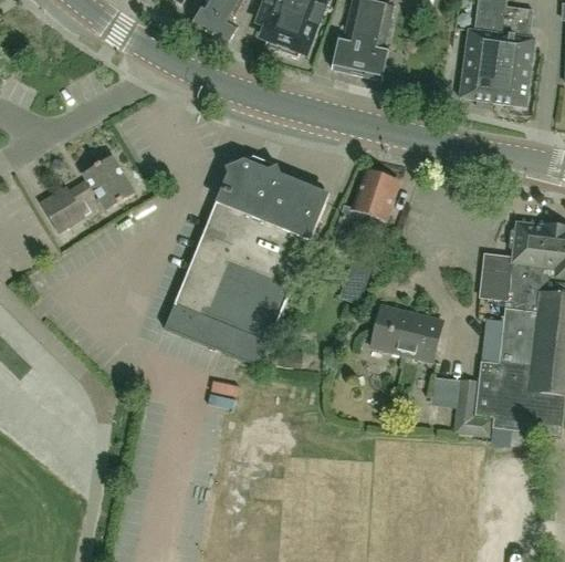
[(206,0),(191,23),(226,43),(237,24),(230,20),(241,0),(206,0)]
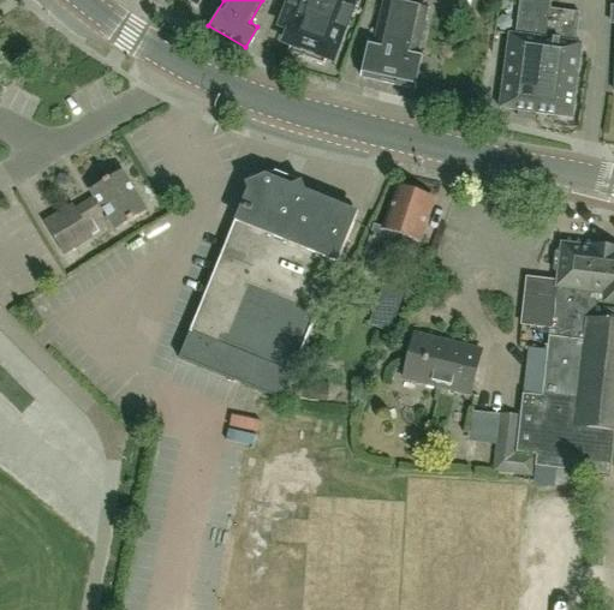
[(290,0),(282,21),(292,24),(286,39),(290,39),(286,49),(323,63),(327,53),(329,54),(341,24),(349,6),(347,6),(350,0),(290,0)]
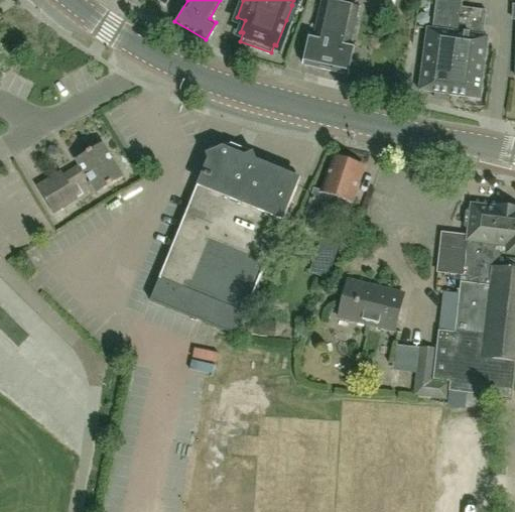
[(301,62),(346,73),(353,42),(349,41),(358,6),(331,0),(320,0),(312,33),(308,32),(301,62)]
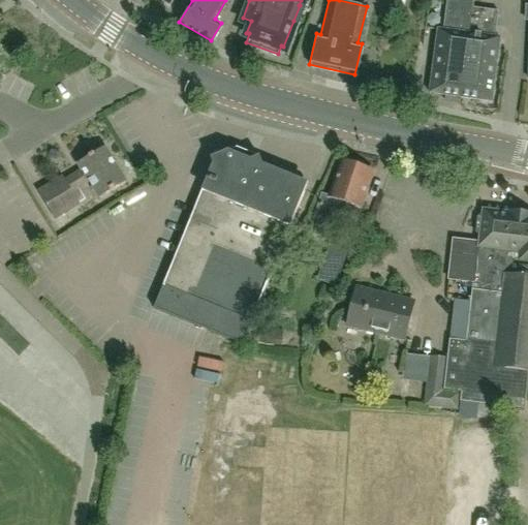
[(437,26),(429,90),(460,94),(471,4),(445,1),(442,27),(437,26)]
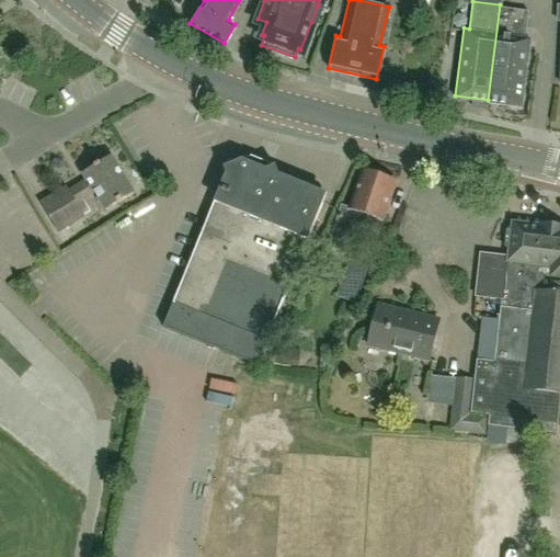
[(500,4),(488,100),(521,104),(529,36),(524,36),(527,9),(501,4),(500,4)]
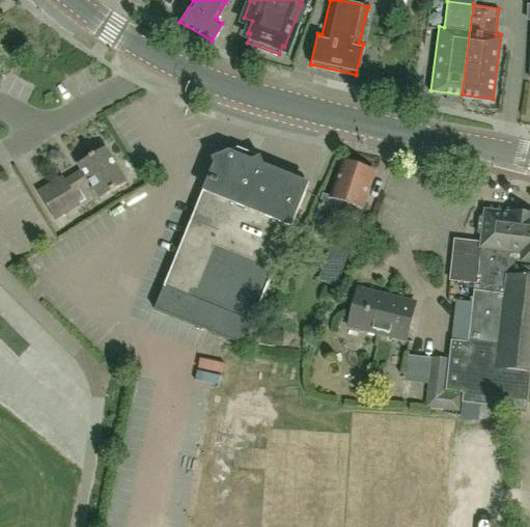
[(99,196),(126,179),(104,144),(77,161),(82,168),(63,178),(61,175),(38,189),(54,215),(77,200),(71,189),(88,178),(99,196)]
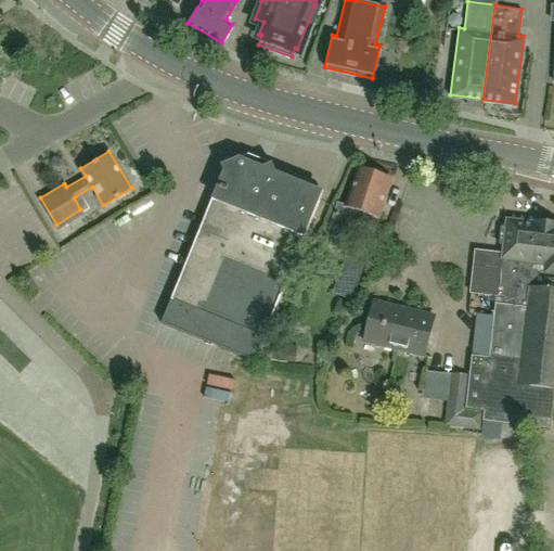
[(182,267),(171,296),(170,296),(159,321),(234,351),(252,358),(261,334),(262,335),(322,189),(274,169),(273,170),(272,167),(250,157),(244,161),(241,154),(240,155),(242,159),(230,165),(221,169),(182,267)]
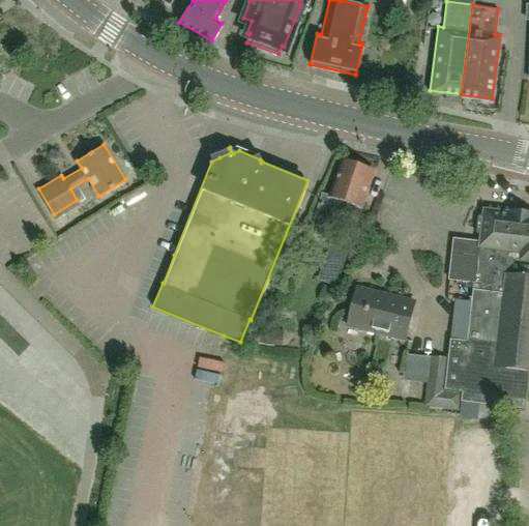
[(342,157),(329,194),(322,192),(315,212),(324,215),(325,220),(333,223),(336,220),(346,223),(350,210),(356,212),(358,205),(360,205),(373,168),(342,157)]
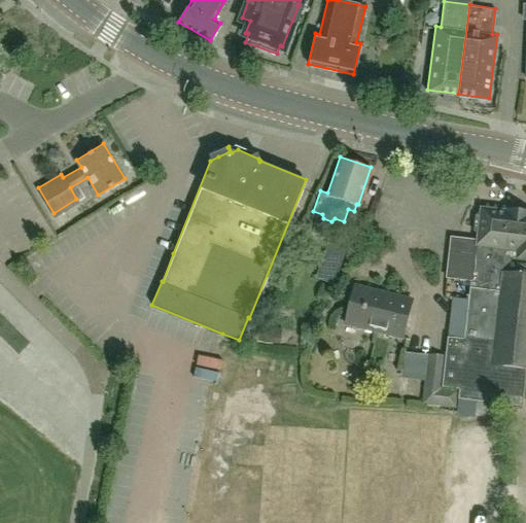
[(441,384),(442,384),(522,393),(525,365),(525,208),(516,207),(506,206),(506,208),(480,205),(479,210),(475,213),(472,228),(477,233),(476,238),(450,235),(446,275),(471,278),(464,338),(447,336),(445,353),(441,384)]
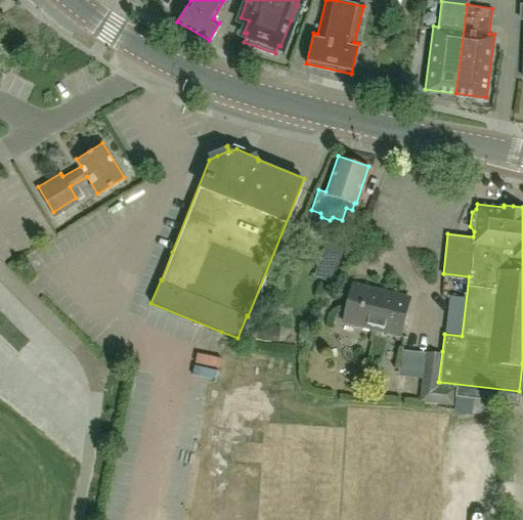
[(400,334),(409,297),(352,282),(342,319),(400,334)]
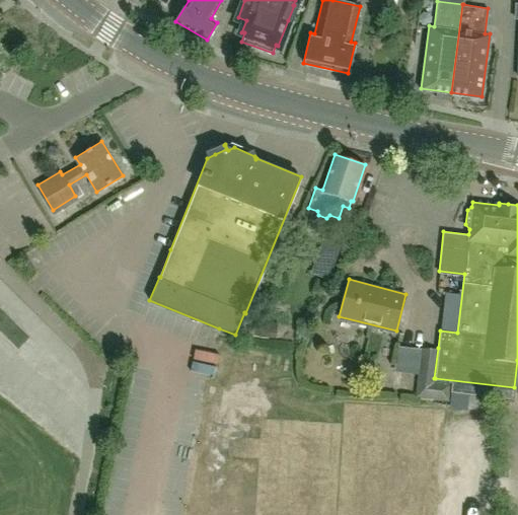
[(434,378),(438,348),(421,346),(415,394),(448,398),(451,381),(435,379),(435,378),(434,378)]
